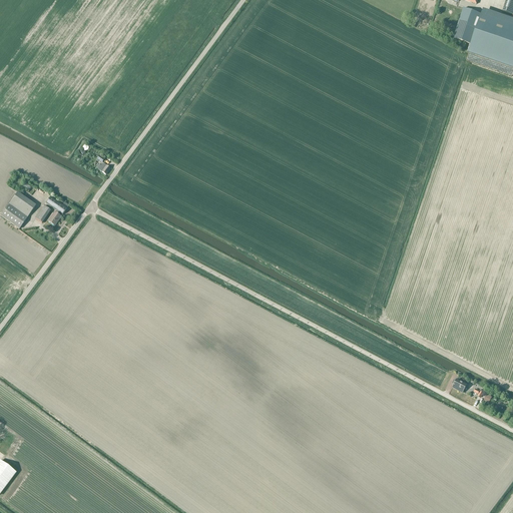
[(512,12),(512,0),(506,0),(502,12),(512,15),(512,12)]
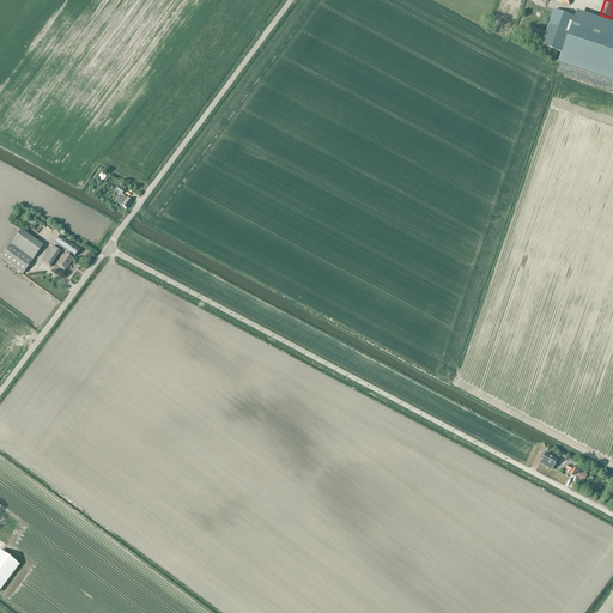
[(553,11),(541,47),(562,54),(574,18),(553,11)]
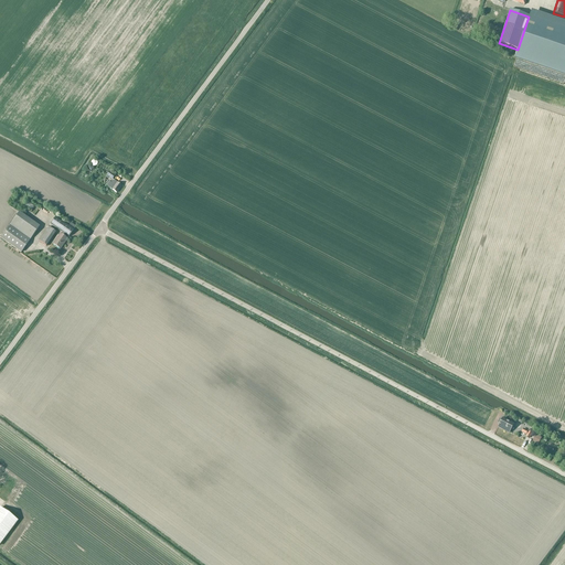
[(564,28),(530,16),(515,57),(564,74),(564,28)]
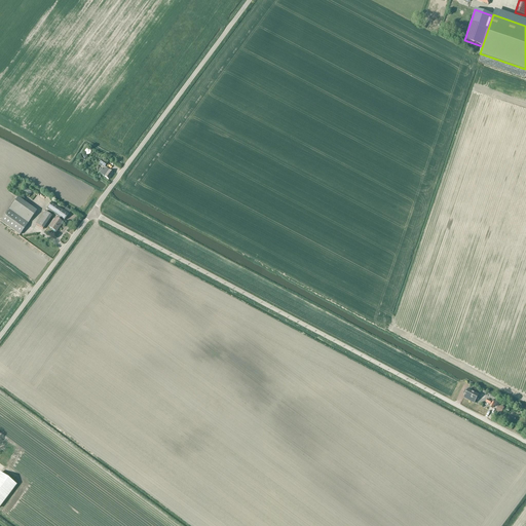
[(100,171),(99,173),(109,180),(113,174),(105,167),(102,173),(100,171)]
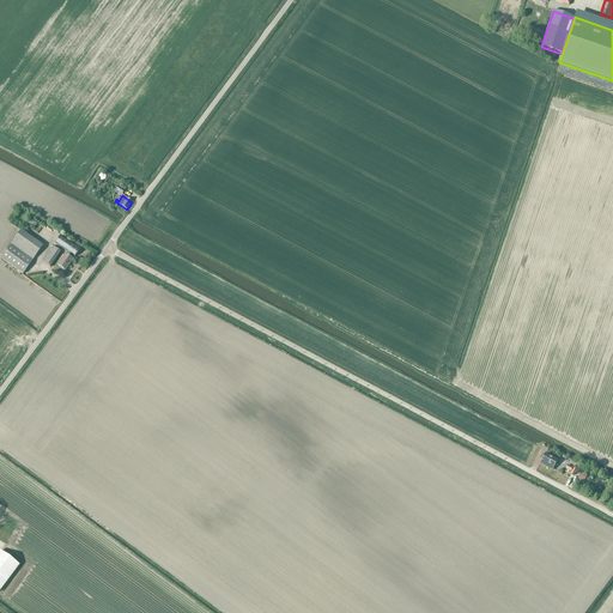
[(23,274),(43,246),(20,230),(0,259),(23,274)]
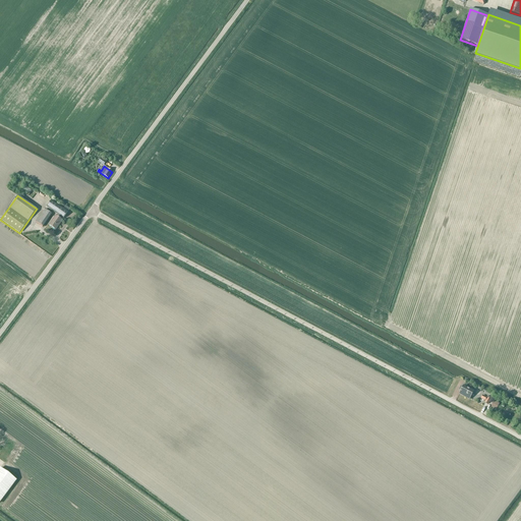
[(70,210),(65,206),(63,209),(51,200),(46,208),(57,215),(56,216),(55,216),(49,225),(56,230),(62,221),(58,218),(60,217),(64,219),(70,210)]
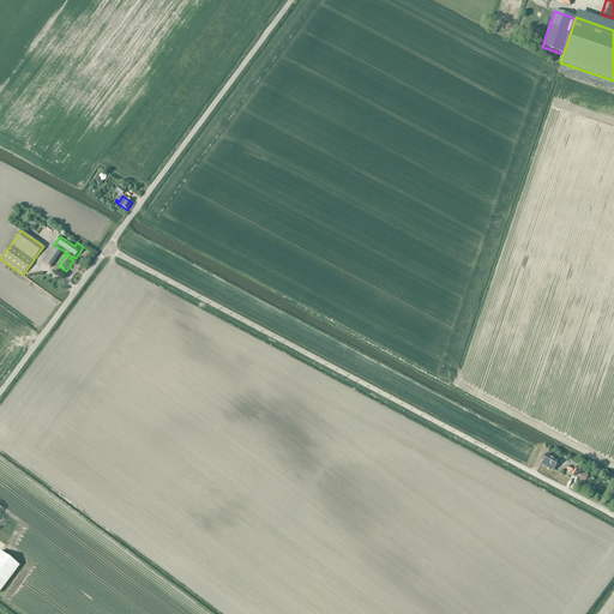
[(50,268),(61,253),(53,247),(42,262),(50,268)]
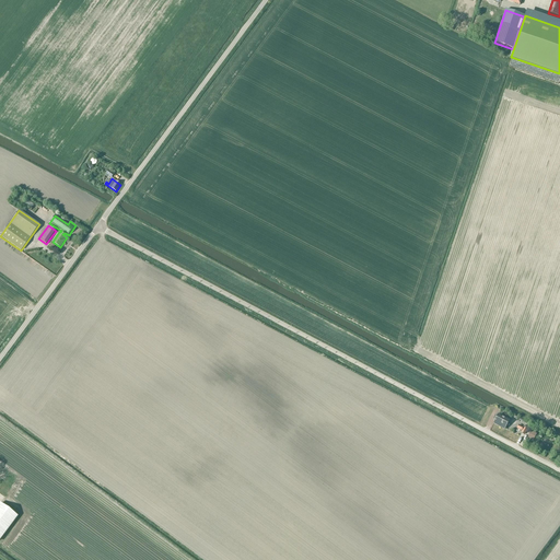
[(510,421),(499,416),(498,417),(496,416),(493,420),(496,421),(494,423),(504,429),(510,421)]
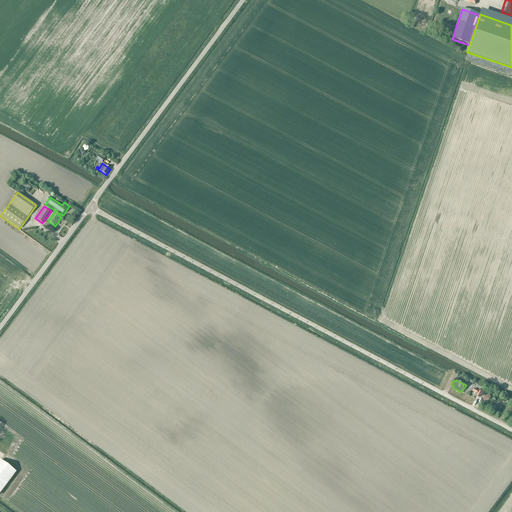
[(479,397),(482,392),(474,388),(473,390),(473,391),(477,394),(476,396),(479,397)]
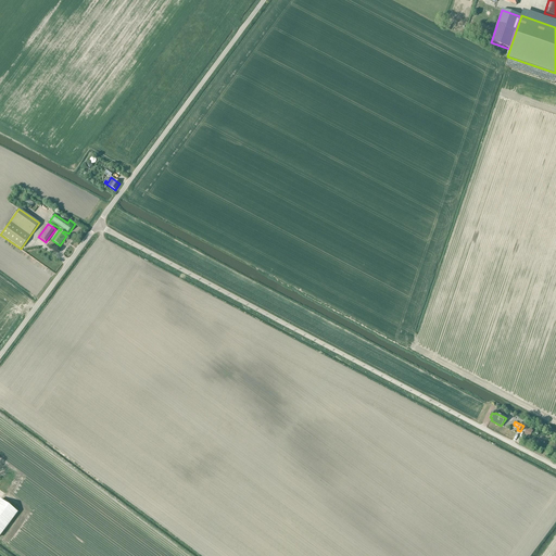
[(0,535),(17,513),(0,500),(0,498),(0,535)]
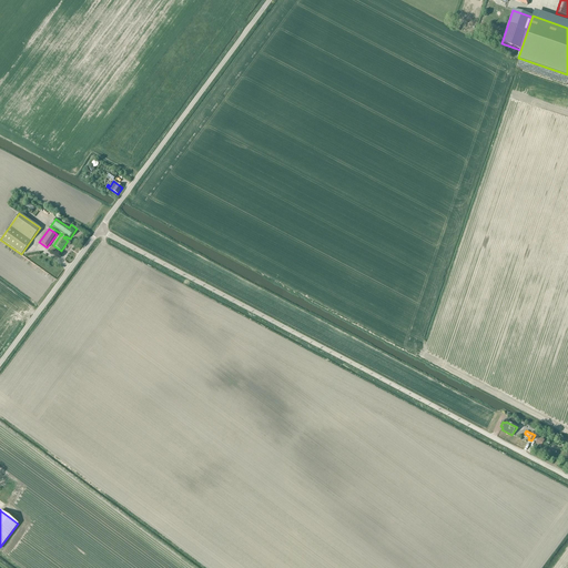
All buildings are outlined.
